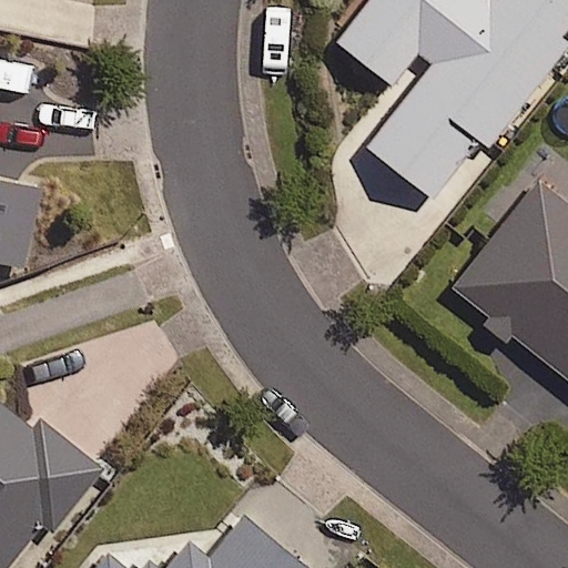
[(486,146),(567,42),(567,0),(368,0),(336,42),(391,85),(417,51),(433,63),(366,149),(430,200),(478,140),(486,146)]
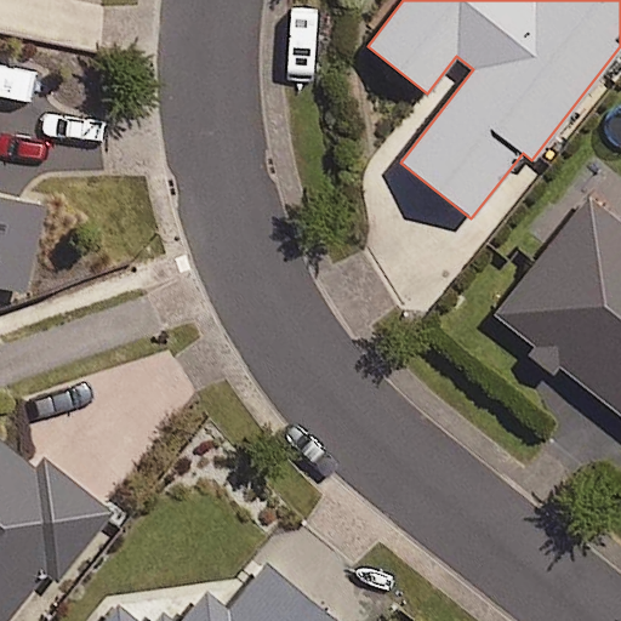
[(0,294),(22,300),(44,209),(0,198),(0,294)]
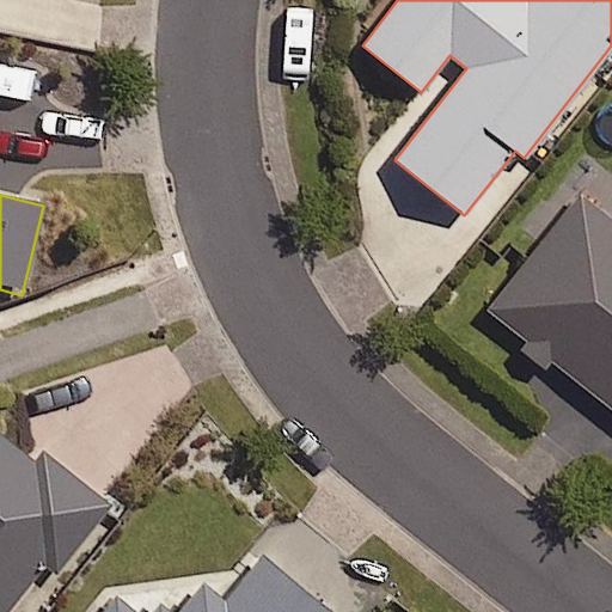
[(611,225),(577,197),(487,311),(526,342),(518,354),(543,375),(552,363),(611,410),(611,225)]
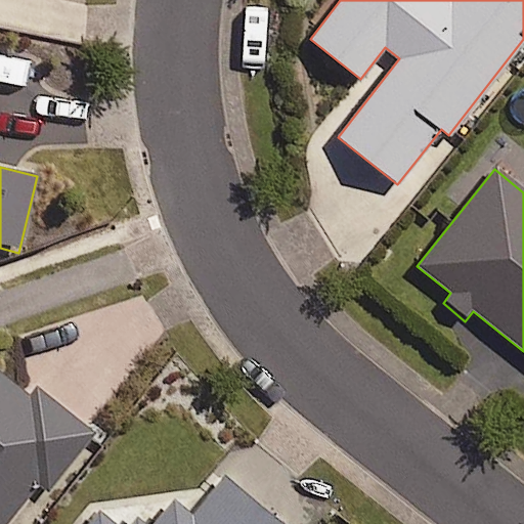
[(29,396),(0,374),(0,523),(4,523),(37,482),(49,491),(93,435),(35,389),(29,396)]
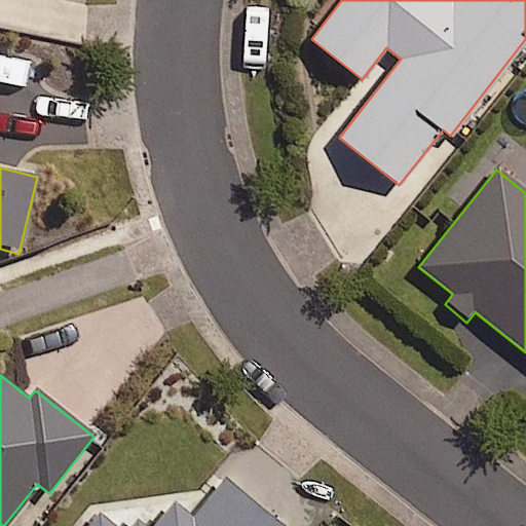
[(280,525),(224,480),(191,520),(173,504),(155,525),(112,525),(97,513),(85,525),(280,525)]
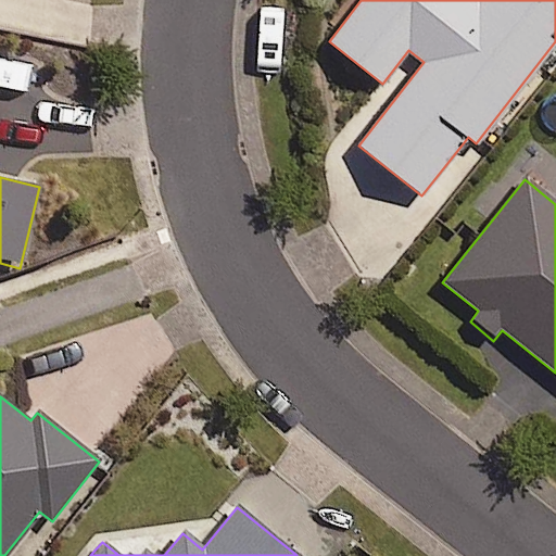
All buildings are outlined.
